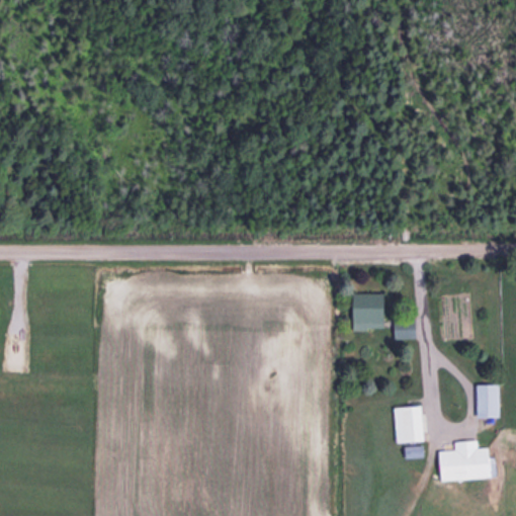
[(384,294),(351,294),(351,330),(384,330),(384,294)]
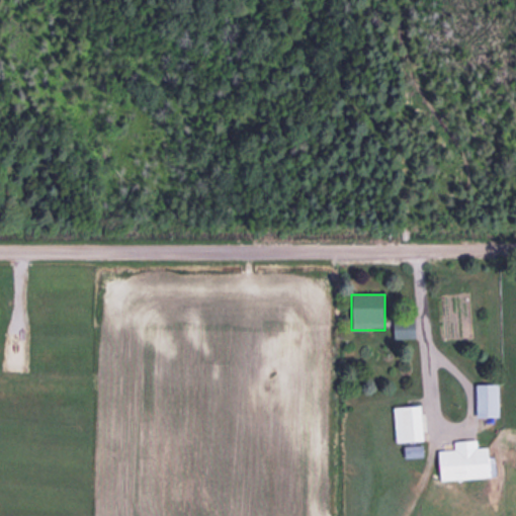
[(478,387),(478,418),(499,418),(499,387),(478,387)]
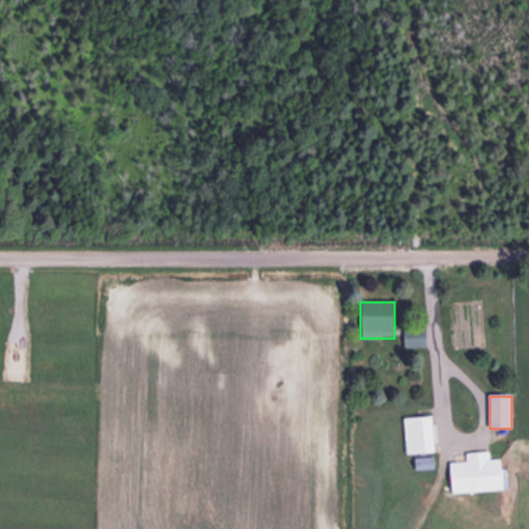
[(402,419),(407,455),(437,452),(434,416),(402,419)]
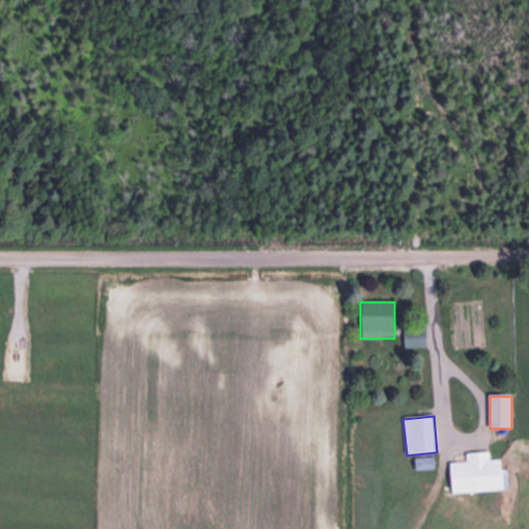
[(452,494),(506,492),(505,460),(490,460),(490,452),(466,453),(467,463),(451,463),(452,494)]
